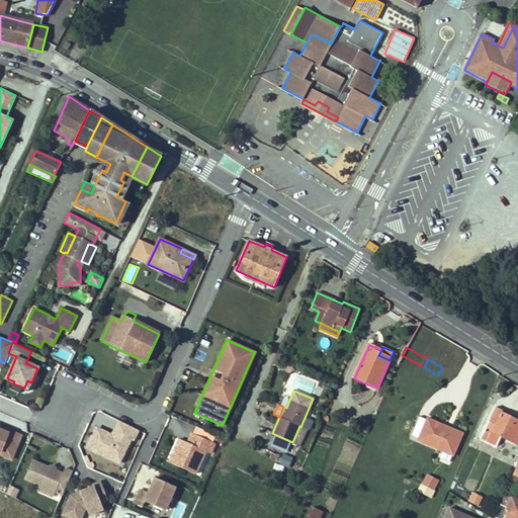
[(517,420),(495,408),(480,439),(496,446),(501,436),(517,443),(517,440),(517,420)]
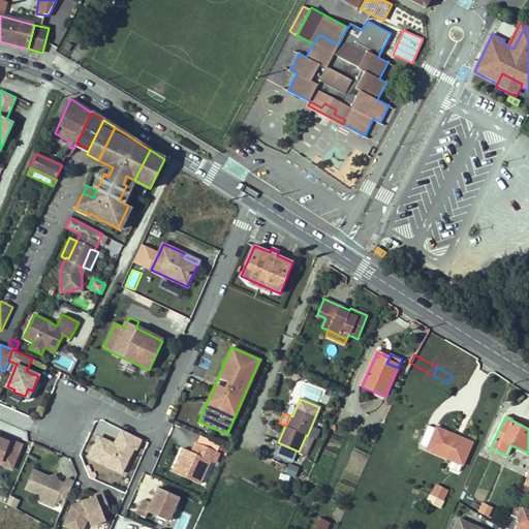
[(449,468),(459,471),(462,464),(463,465),(470,445),(455,438),(457,435),(437,427),(427,449),(453,460),(449,468)]
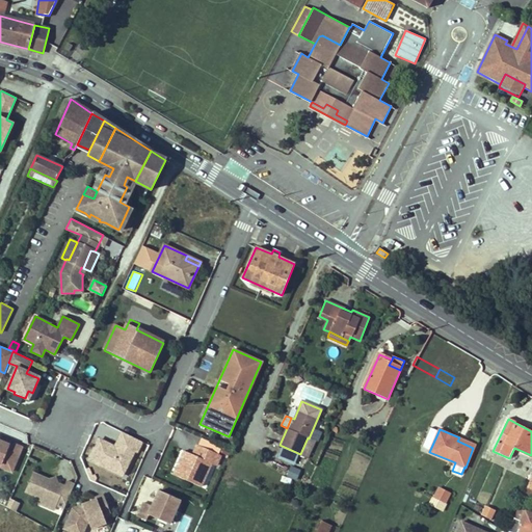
[(137,452),(141,442),(123,432),(117,442),(122,444),(120,449),(100,440),(89,459),(122,476),(131,458),(129,457),(133,450),(137,452)]
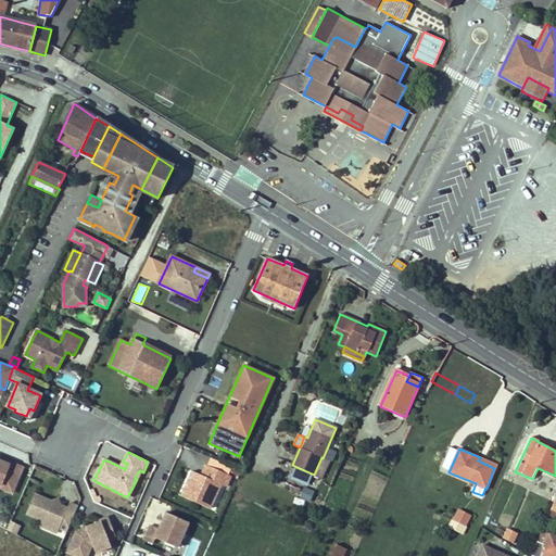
[(321,478),(329,462),(323,458),(321,457),(314,475),(321,478)]
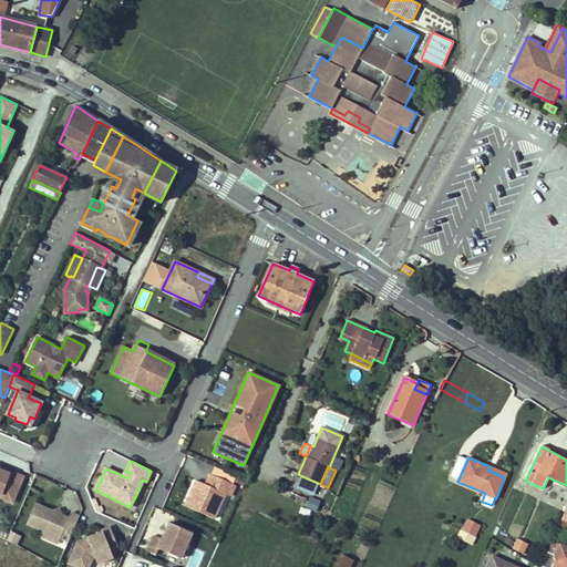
[(487,470),(504,477),(506,473),(490,466),(487,470)]
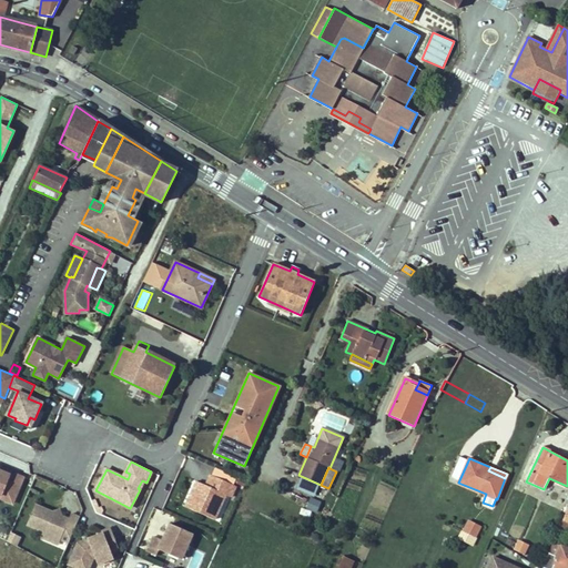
[(0,495),(13,501),(23,476),(6,468),(4,473),(0,470),(0,495)]
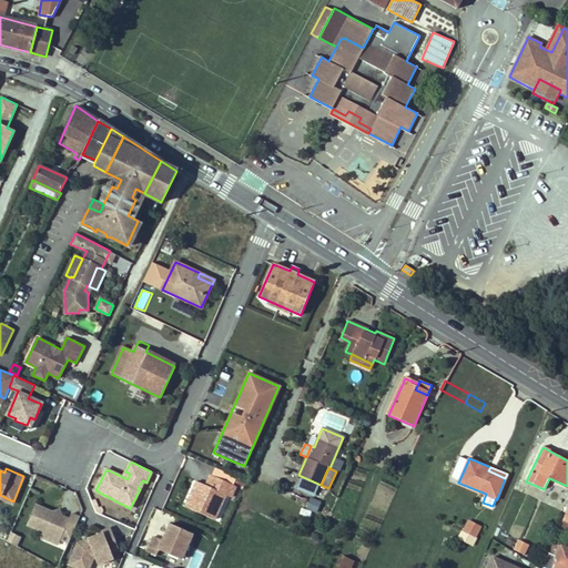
[(237,477),(215,468),(213,476),(234,485),(237,477)]
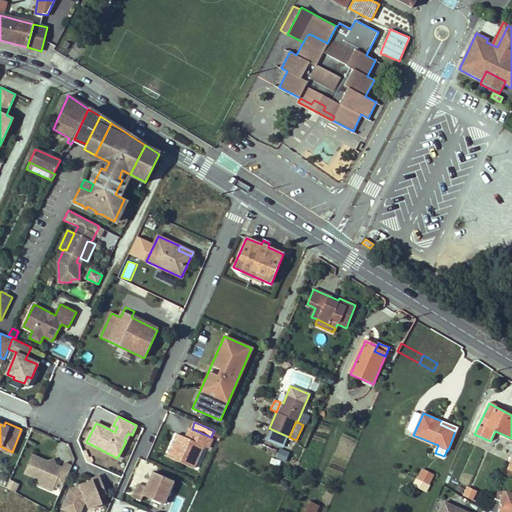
[(187,438),(177,434),(167,457),(194,468),(204,445),(207,447),(211,437),(192,429),(191,428),(187,438)]
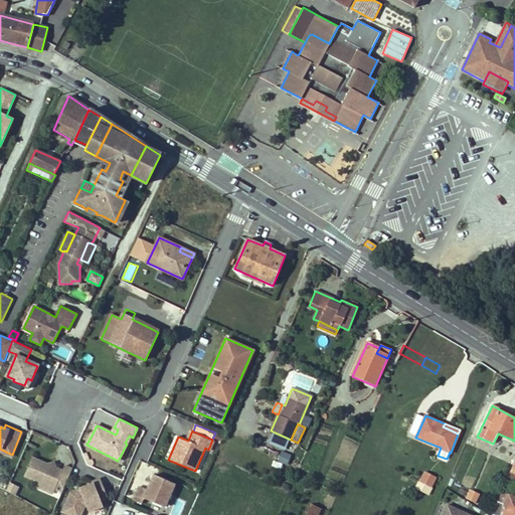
[(273,434),(269,446),(284,451),(289,440),(273,434)]
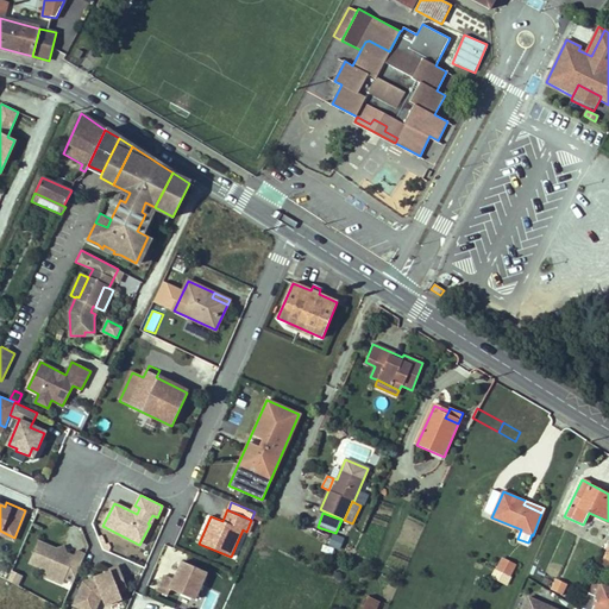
[(313,532),(327,539),(328,537),(325,534),(326,532),(314,528),(313,532)]
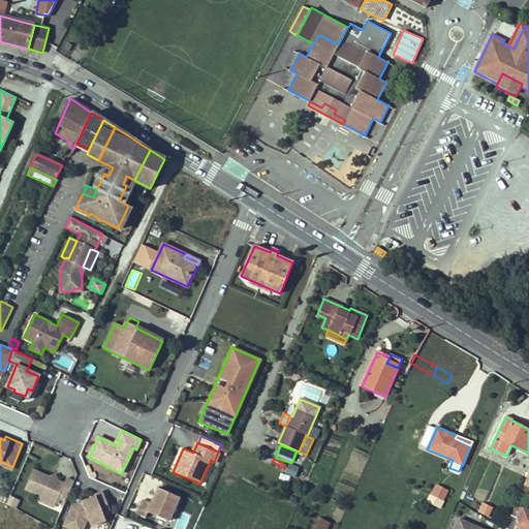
[(288,464),(286,474),(297,476),(299,466),(288,464)]
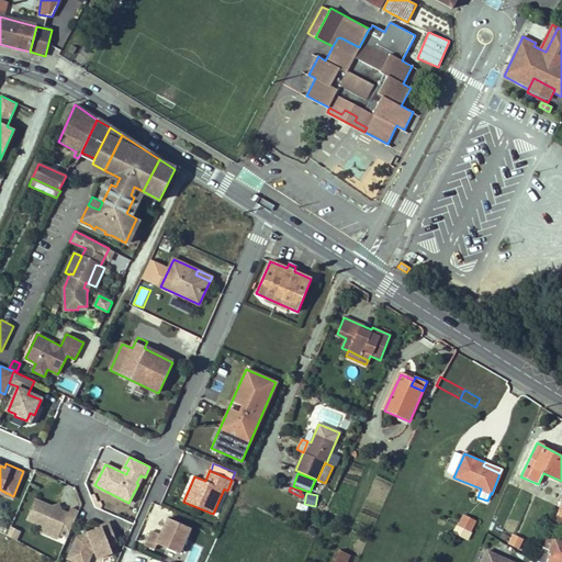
[(26,519),(67,537),(78,512),(70,508),(68,513),(35,499),(26,519)]
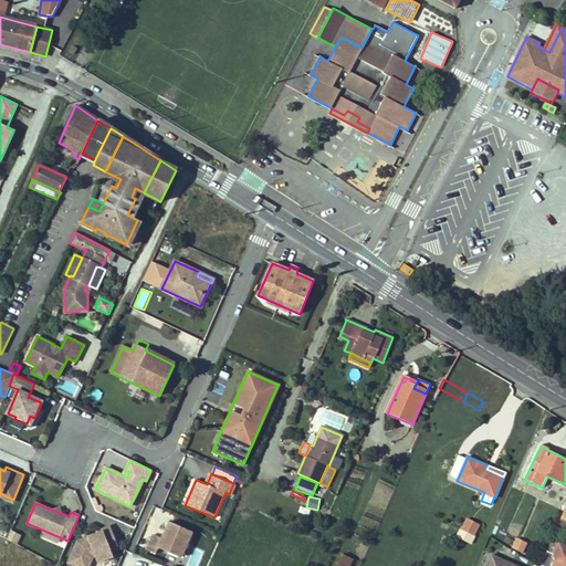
[(561,536),(565,523),(565,520),(561,517),(554,533),(561,536)]
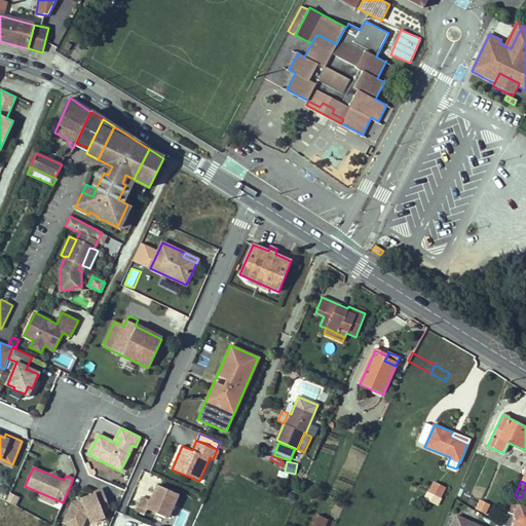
[(434,484),(429,491),(440,496),(443,489),(434,484)]
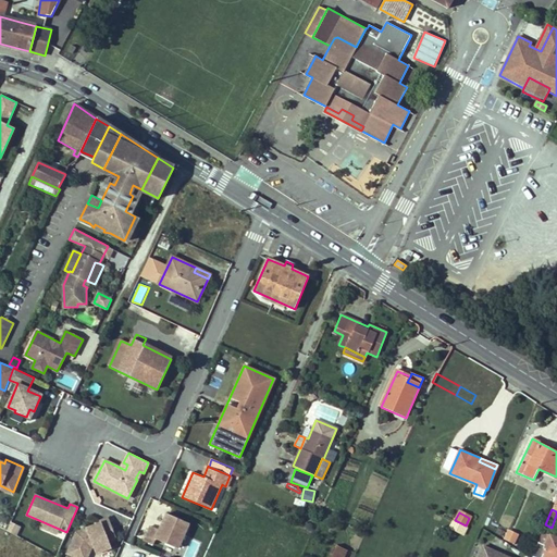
[(188,523),(166,514),(159,530),(150,527),(144,541),(153,545),(156,539),(177,548),(188,523)]
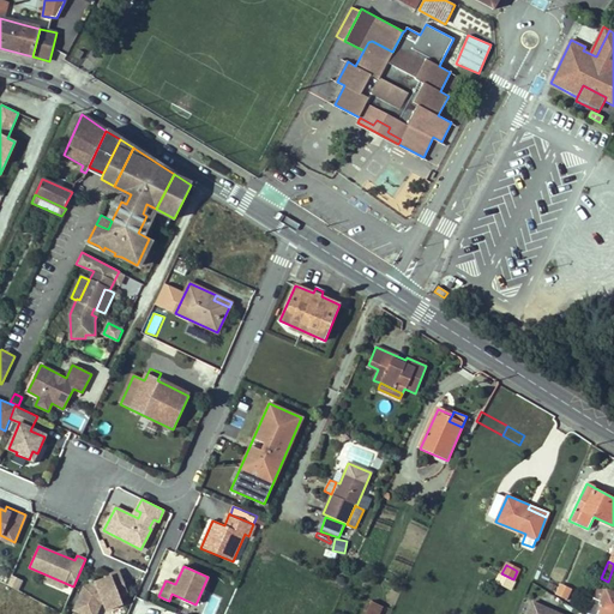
[(84,587),(74,611),(82,613),(95,613),(101,605),(103,603),(106,611),(122,605),(120,599),(125,596),(127,591),(119,571),(110,573),(110,576),(95,582),(96,584),(91,585),(91,584),(84,587)]
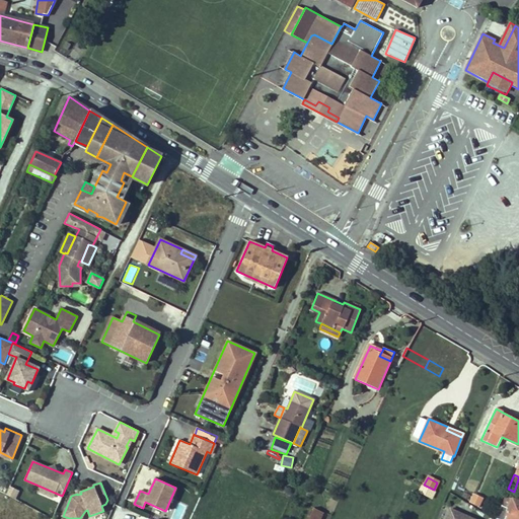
[(10,487),(6,495),(14,499),(18,491),(10,487)]
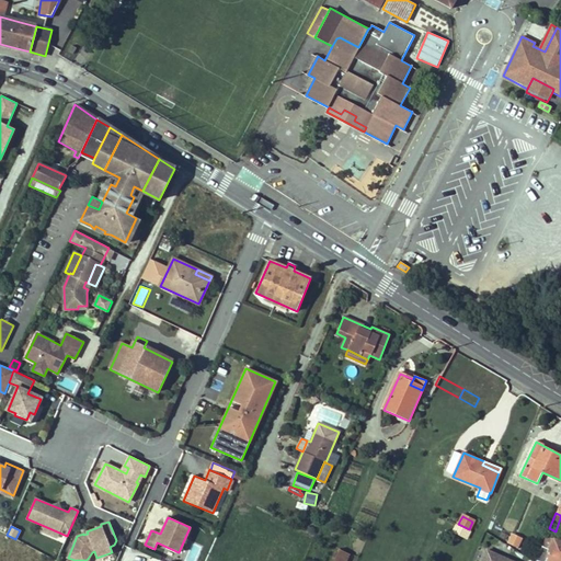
[(560,560),(560,541),(553,538),(556,531),(549,528),(541,546),(548,549),(546,554),(560,560)]
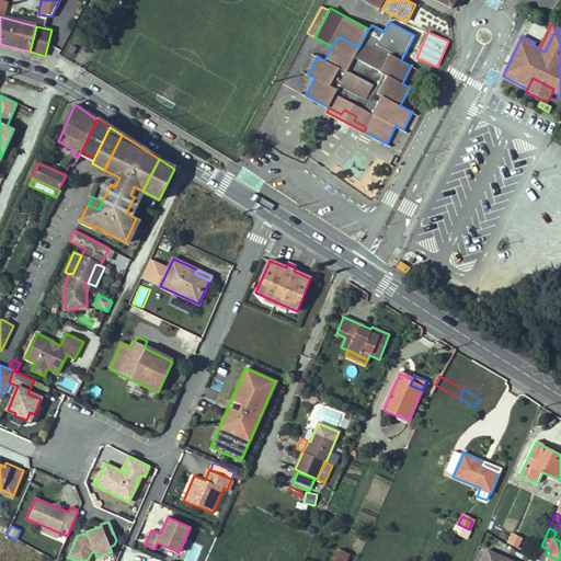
[(512,535),(507,542),(518,548),(522,540),(512,535)]
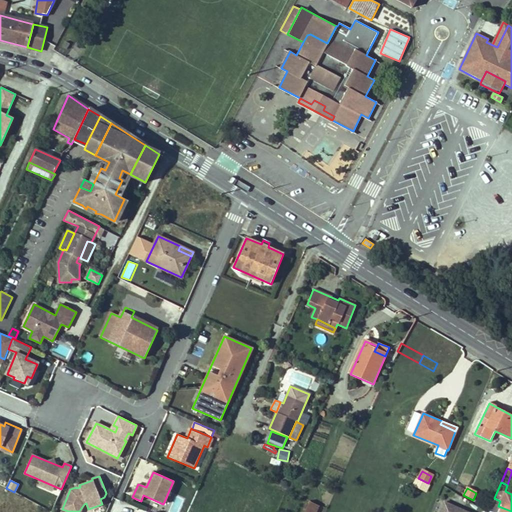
[(493,511),(498,500),(494,498),(488,511),(493,511)]
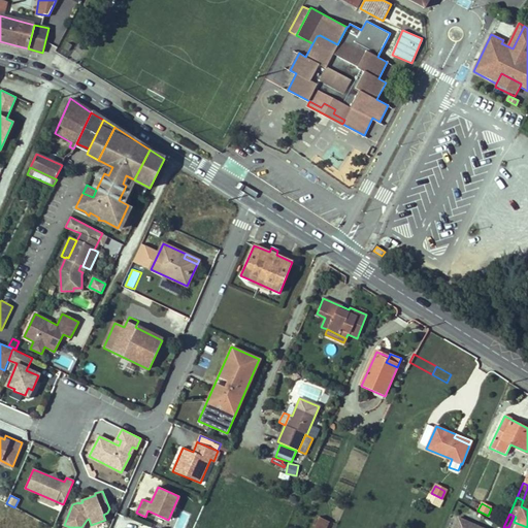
[(319,517),(314,527),(326,527),(330,522),(319,517)]
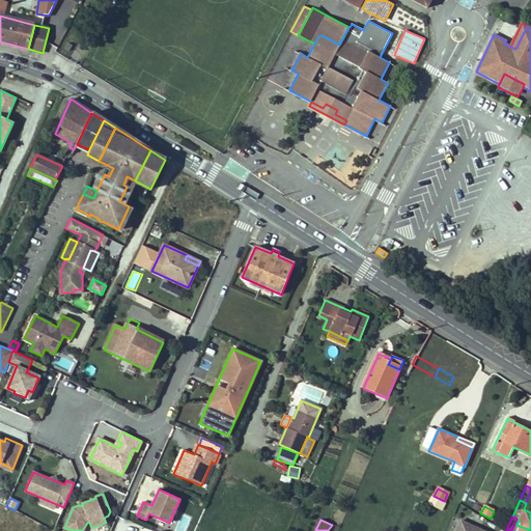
[(484,530),(460,521),(455,530),(484,530)]
